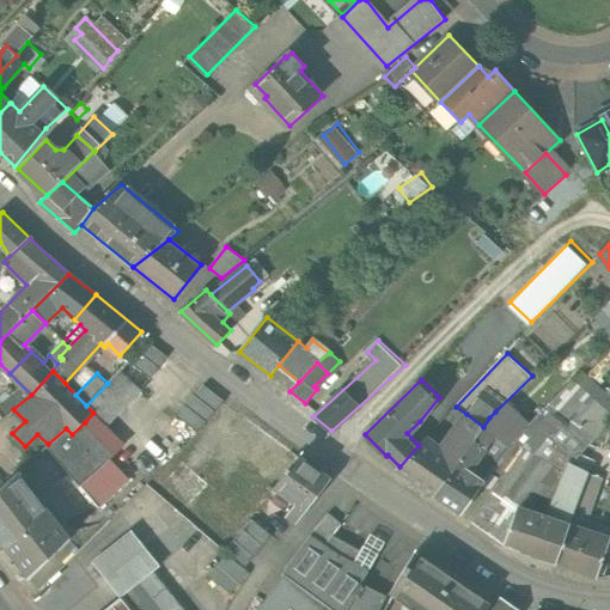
[(609,413),(574,379),(516,437),(494,468),(507,476),(516,481),(535,455),(562,473),(569,464),(609,421),(609,413)]
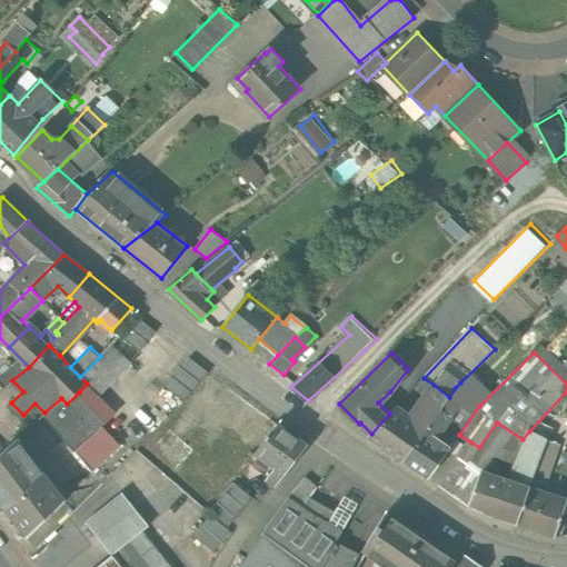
[(168,385),(186,399),(211,368),(192,354),(168,385)]
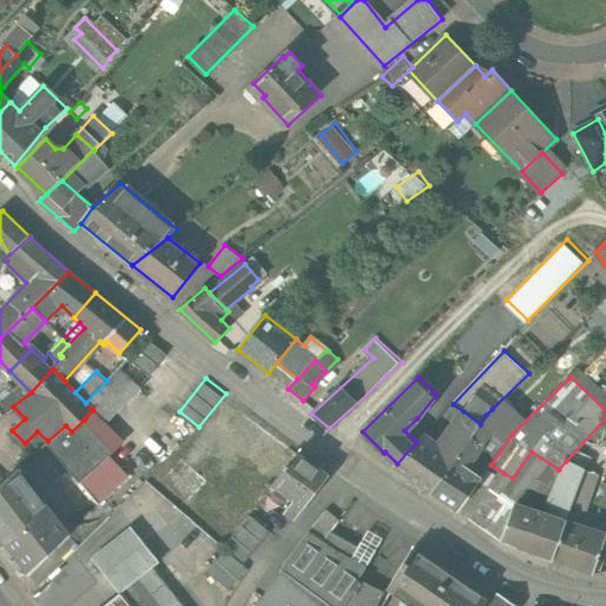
[(480,424),(456,459),(473,471),(472,464),(498,424),(494,421),(499,416),(492,409),(486,415),(480,424)]
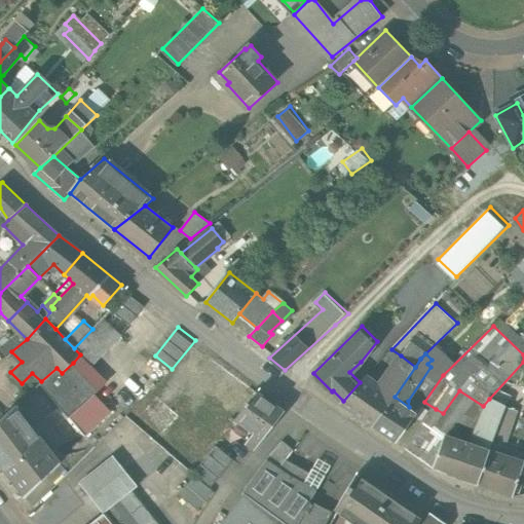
[(380,384),(367,376),(360,382),(343,401),(341,403),(374,425),(395,397),(415,367),(401,356),(380,384)]
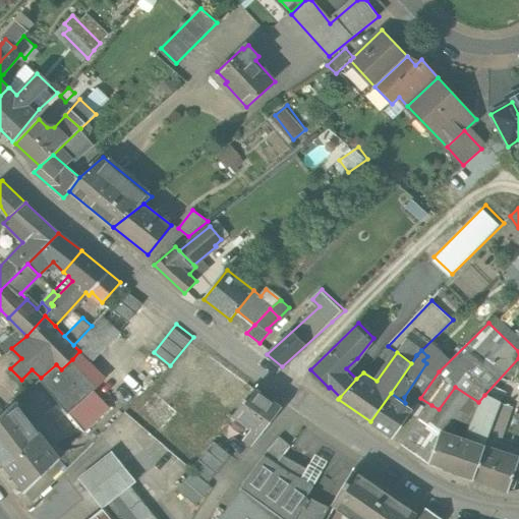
[(72,359),(61,369),(56,364),(41,378),(84,429),(110,407),(95,389),(99,386),(72,359)]
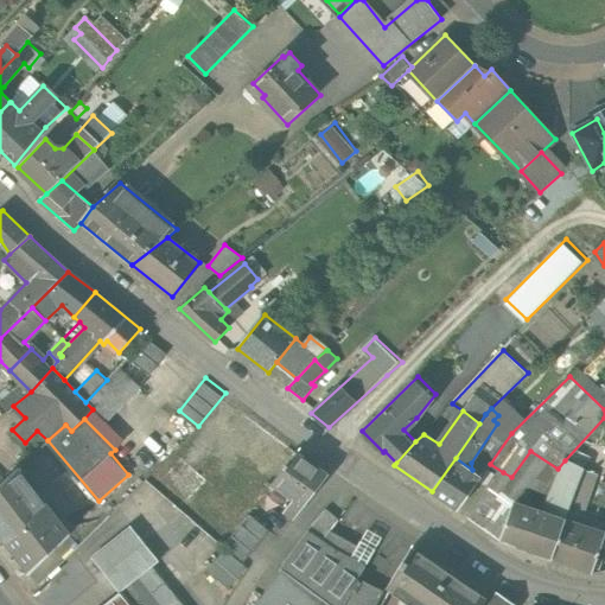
[(298,452),(271,485),(272,486),(274,484),(293,500),(285,509),(293,516),(326,476),(298,452)]
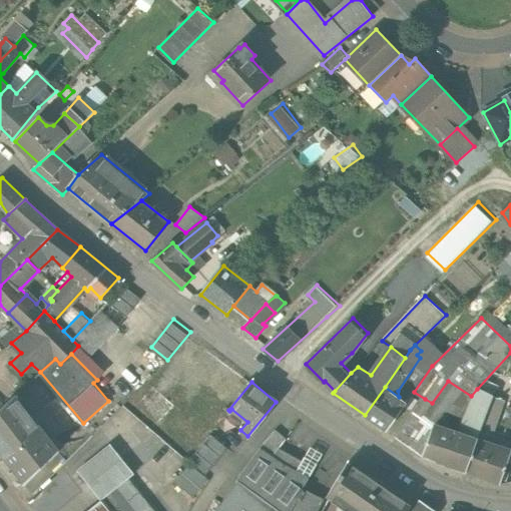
[(385,387),(365,415),(387,430),(406,402),(399,397),(385,387)]
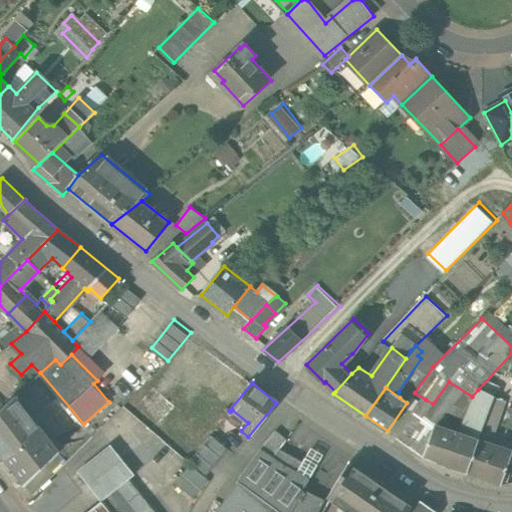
[(494,397),(478,390),(472,397),(471,398),(476,400),(491,407),(494,397)]
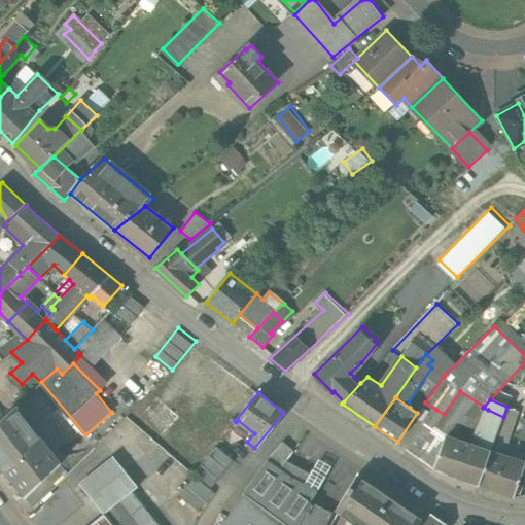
[(417,413),(397,442),(409,450),(436,410),(425,403),(417,413)]
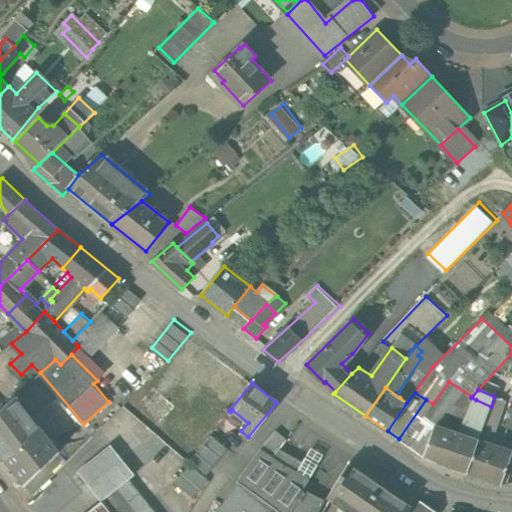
[(15,396),(0,409),(0,449),(25,482),(58,451),(15,396)]
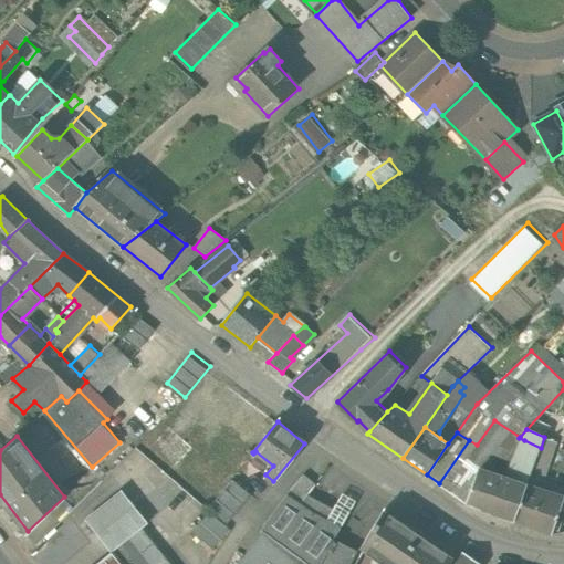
[(563,498),(536,489),(538,484),(542,482),(557,441),(544,437),(541,448),(526,486),(528,486),(515,521),(552,534),(553,534),(562,508),(563,508),(563,498)]
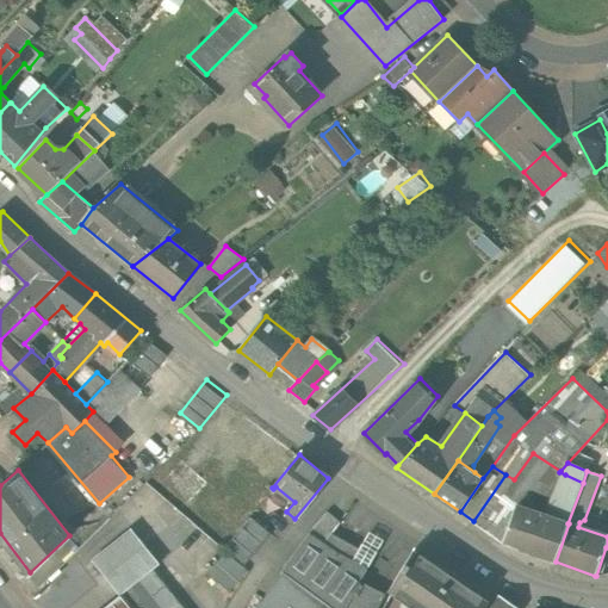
[(551,517),(516,506),(504,541),(526,552),(556,562),(569,523),(568,523),(583,483),(565,475),(554,501),(558,502),(551,517)]
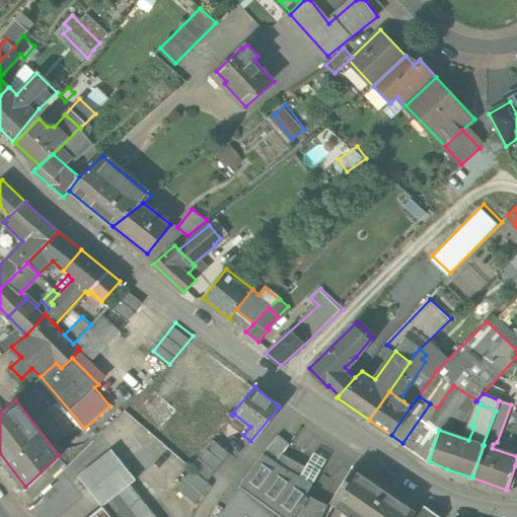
[(280,435),(265,453),(276,461),(283,453),(290,444),(280,435)]
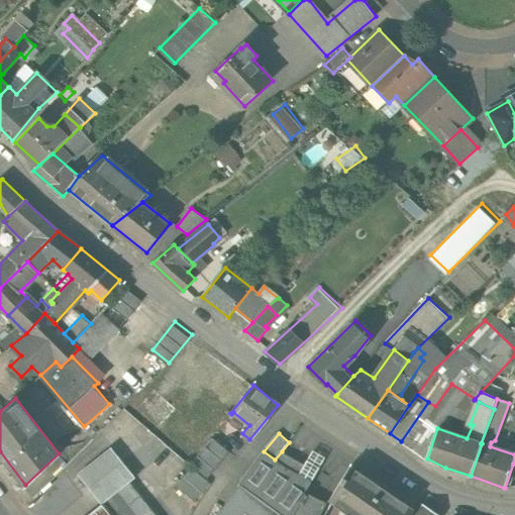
[(214,437),(191,464),(208,479),(230,451),(214,437)]
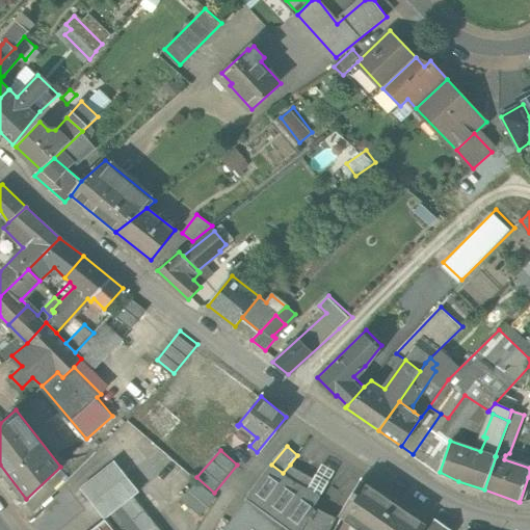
[(115,458),(81,485),(106,517),(107,515),(118,529),(116,529),(159,529),(132,496),(140,489),(115,458)]
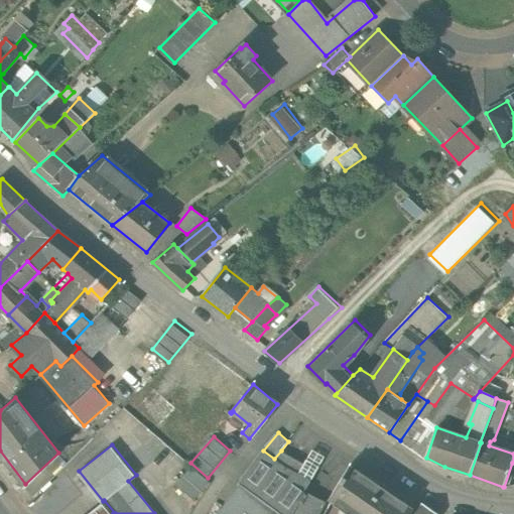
[(274,459),(263,451),(239,483),(282,513),(291,513),(304,491),(316,468),(306,462),(304,464),(281,451),(274,459)]
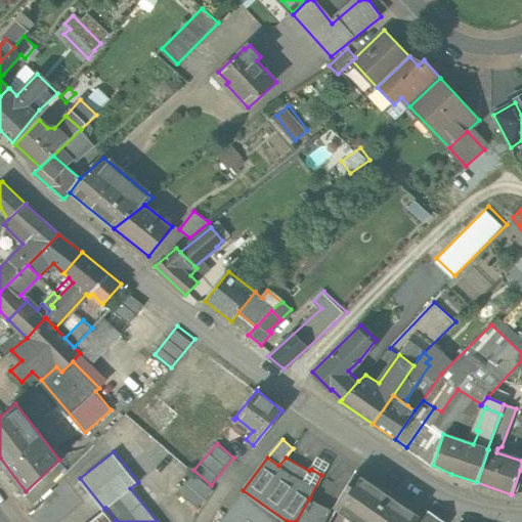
[(521,470),(520,470),(512,494),(521,492),(521,470)]
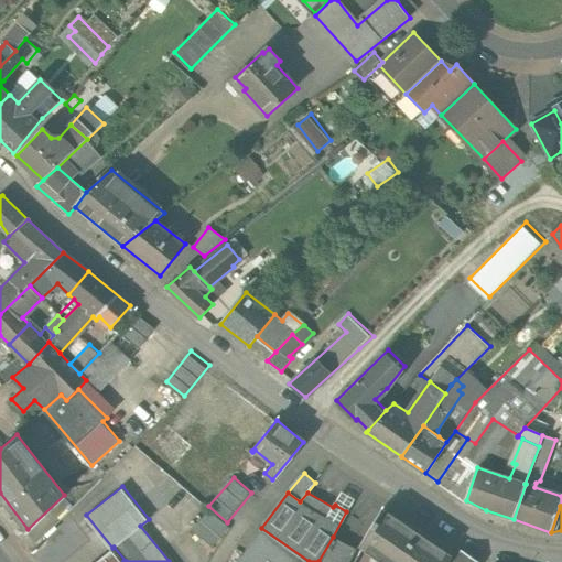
[(211,509),(193,530),(212,547),(230,526),(211,509)]
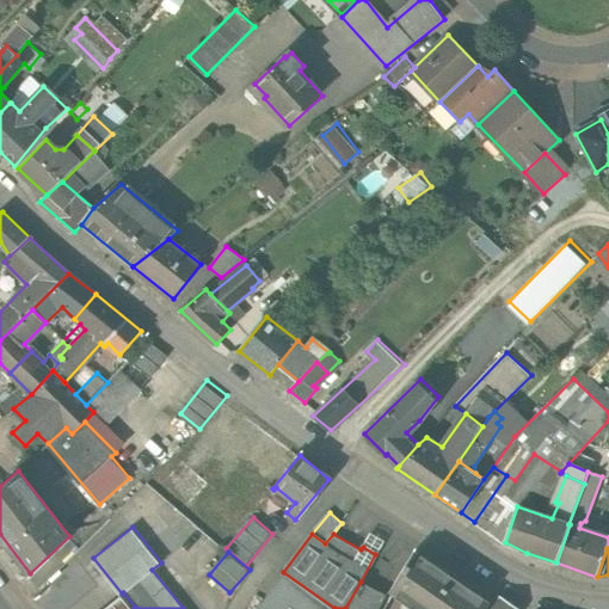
[(414,553),(391,595),(413,608),(487,608),(491,606),(414,553)]
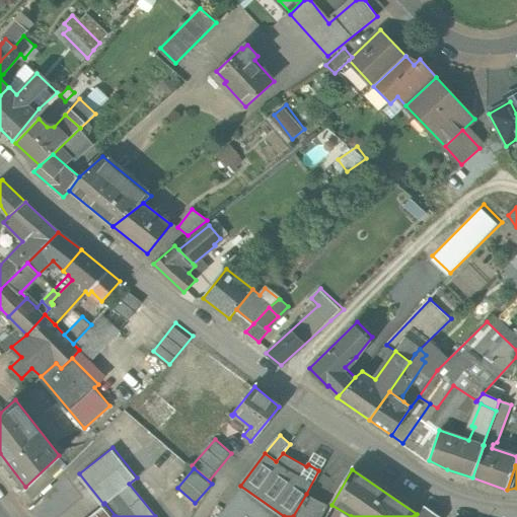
[(321,516),(327,506),(306,494),(293,516),(321,516)]
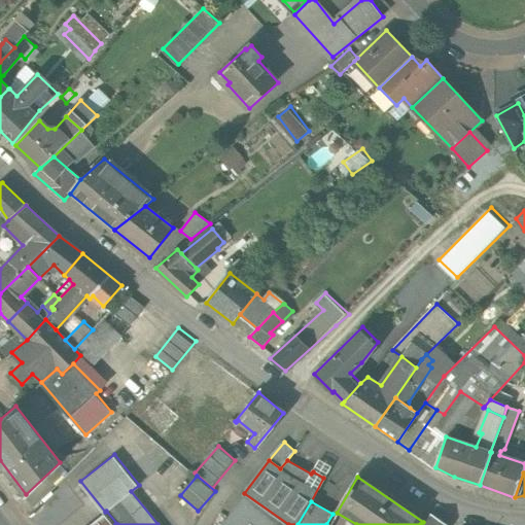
[(448,524),(433,515),(425,524),(448,524)]
